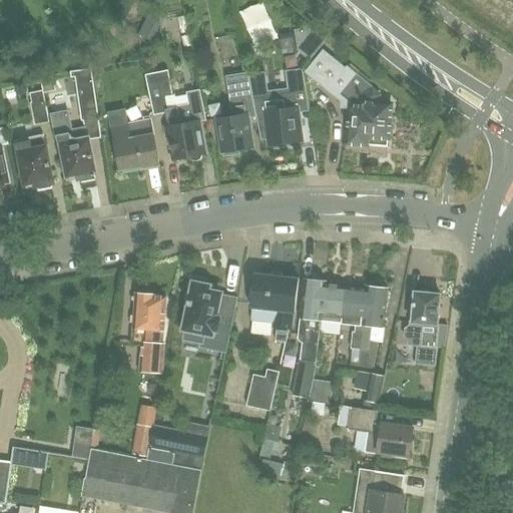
[(381,95),(373,89),(373,88),(347,66),(345,68),(323,49),(305,72),(341,101),(341,106),(352,107),(349,144),(368,145),(368,138),(389,139),(392,105),(381,104),(381,95)]
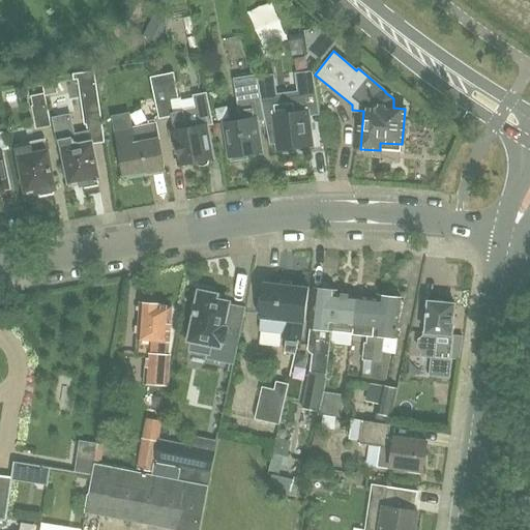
[(101,122),(94,71),(76,75),(72,75),(72,80),(77,80),(84,124),(101,122)]
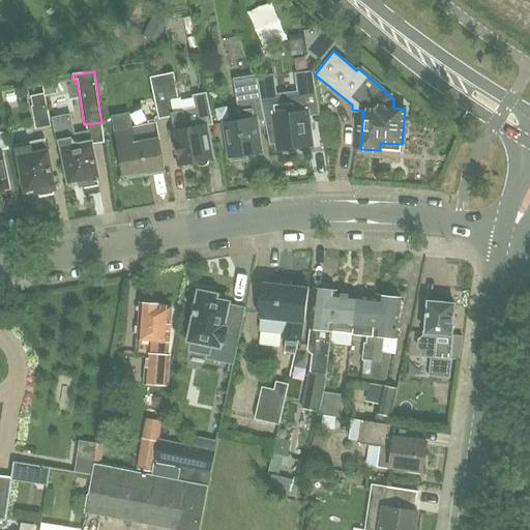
[(180,107),(174,74),(151,78),(157,111),(180,107)]
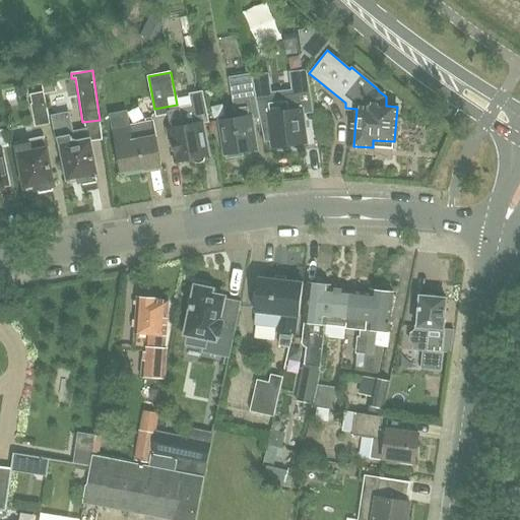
[(257,150),(252,120),(258,119),(258,118),(255,104),(250,74),(225,78),(231,115),(237,114),(238,120),(220,123),(225,155),(257,150)]
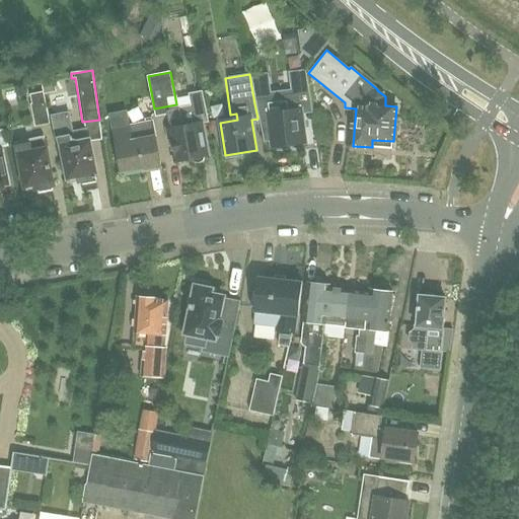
[(208,158),(205,141),(202,123),(208,122),(202,91),(190,94),(192,107),(167,112),(170,129),(167,130),(169,141),(172,141),(177,163),(208,158)]
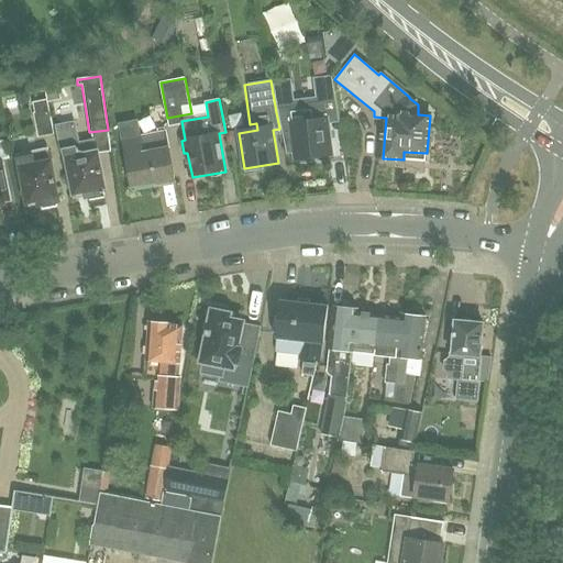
[(54,134),(46,100),(33,102),(35,112),(33,113),(37,138),(54,134)]
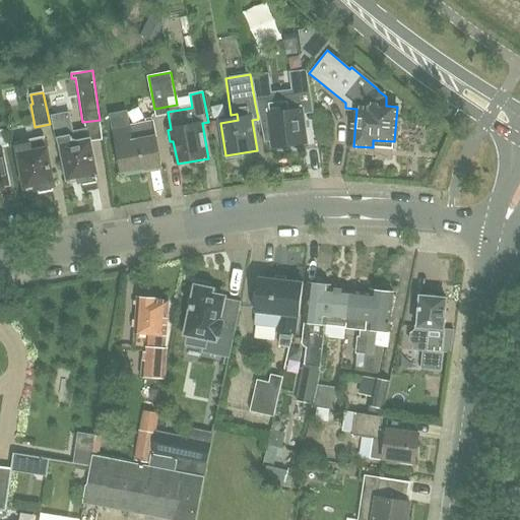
[(291,146),(307,144),(303,111),(299,112),(297,96),(285,98),(286,100),(255,104),(258,118),(265,117),(268,141),(272,141),(273,149),(275,148),(276,152),(291,150),(291,146)]
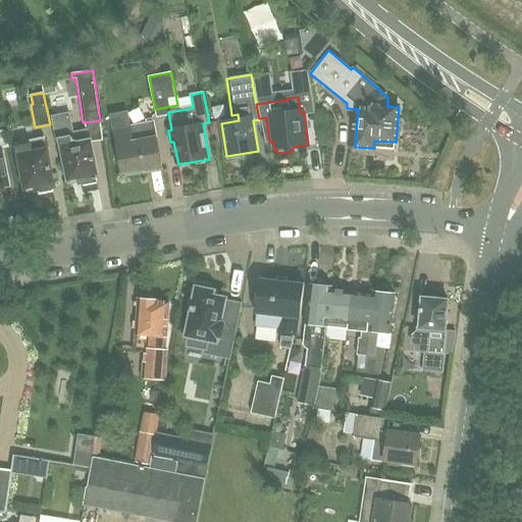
[(163,163),(155,122),(128,127),(125,113),(112,116),(114,129),(117,144),(122,173),(148,169),(147,166),(163,163)]
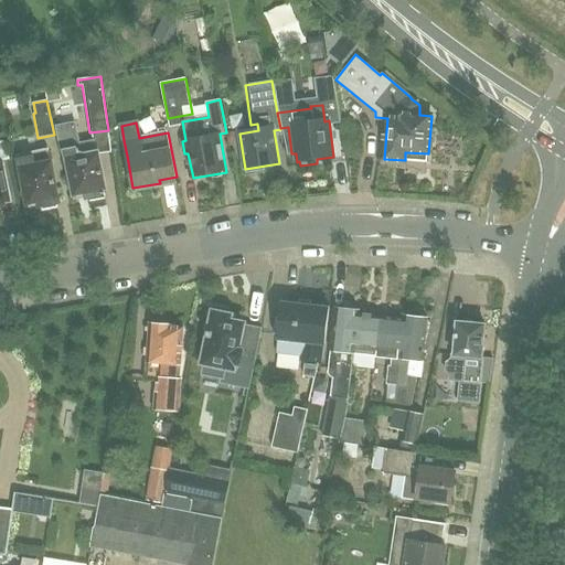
[(95,141),(80,144),(75,125),(57,129),(63,155),(66,153),(75,196),(86,194),(87,196),(89,196),(91,201),(105,198),(104,193),(107,193),(98,152),(97,152),(95,141)]
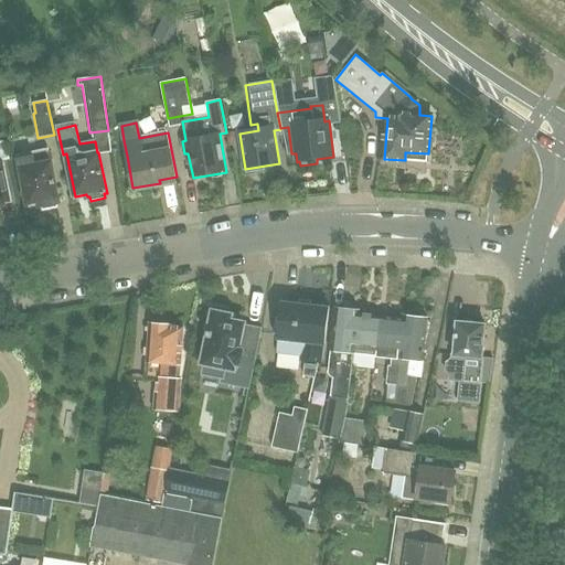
[(0,204),(9,203),(0,162),(0,161),(9,160),(4,141),(0,141),(0,204)]
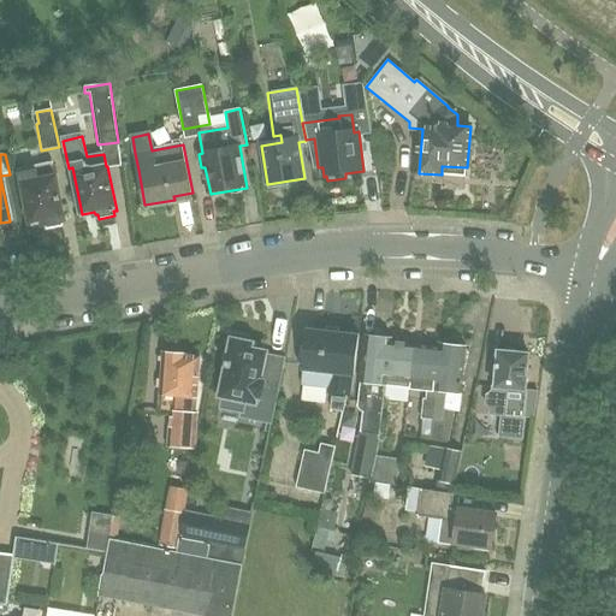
[(46,224),(47,229),(63,225),(63,220),(65,220),(57,176),(54,176),(52,164),(35,167),(33,157),(17,159),(30,224),(42,221),(43,224),(46,224)]
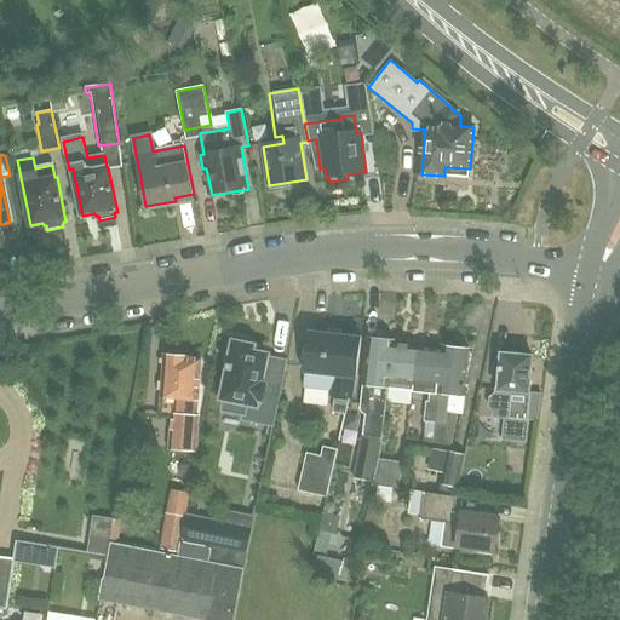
[(357,379),(362,337),(310,331),(308,349),(305,349),(303,367),(305,367),(305,373),(306,373),(305,386),(331,390),(331,396),(336,397),(334,412),(346,415),(350,399),(354,399),(356,379),(357,379)]
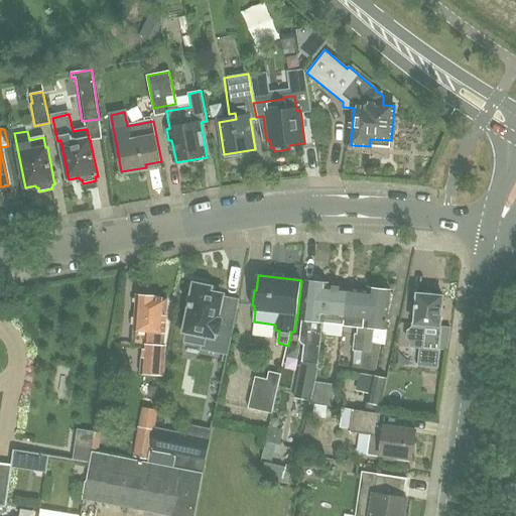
[(187,333),(186,343),(205,346),(204,350),(229,354),(233,329),(220,326),(222,317),(218,317),(222,295),(219,294),(220,289),(209,287),(209,284),(191,280),(187,303),(189,304),(188,307),(190,307),(185,333),(187,333)]
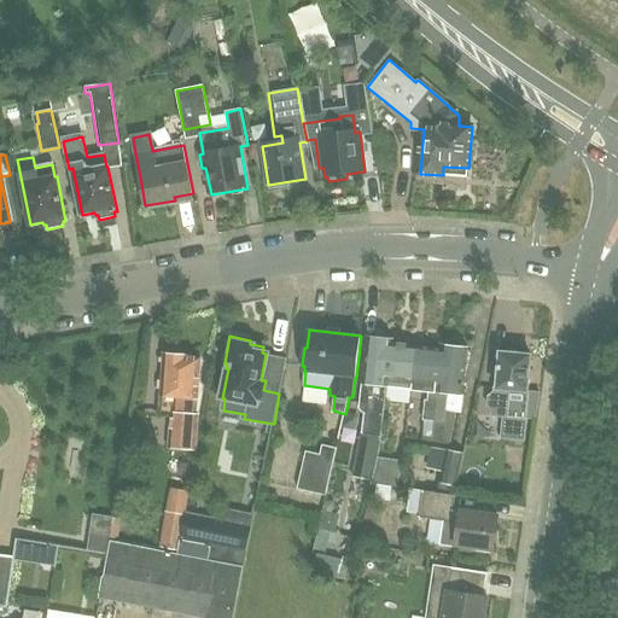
[(369,484),(372,484),(379,458),(377,458),(386,397),(388,388),(392,340),(368,337),(361,403),(367,404),(366,413),(363,412),(351,477),(371,479),(369,484)]
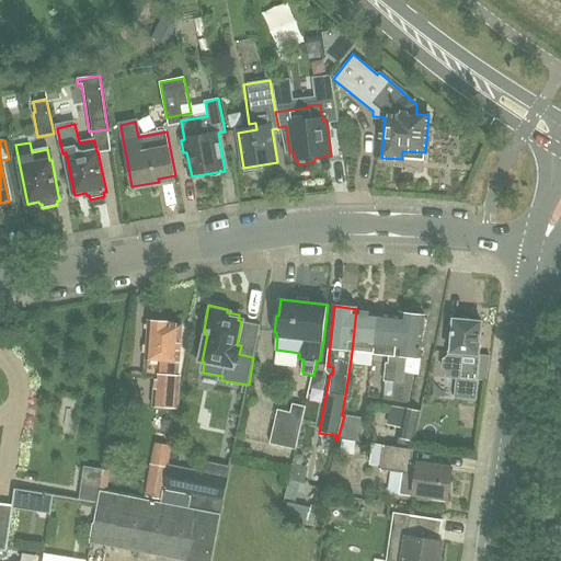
[(374,354),(378,313),(357,311),(357,309),(356,309),(352,352),(374,354)]
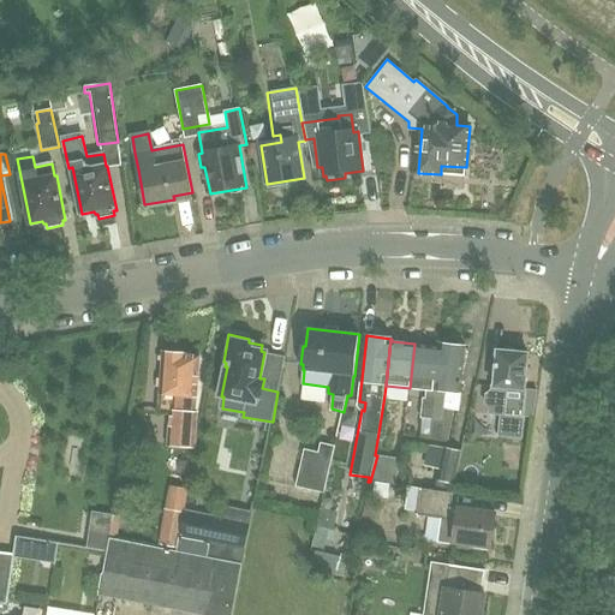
[(433,418),(440,346),(415,344),(410,388),(425,390),(424,398),(423,398),(421,417),(433,418)]
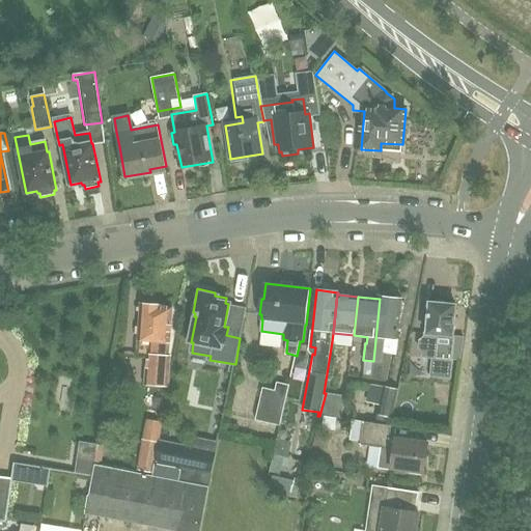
[(390,353),(396,354),(402,300),(381,298),(380,299),(373,361),(371,379),(386,381),(390,353)]
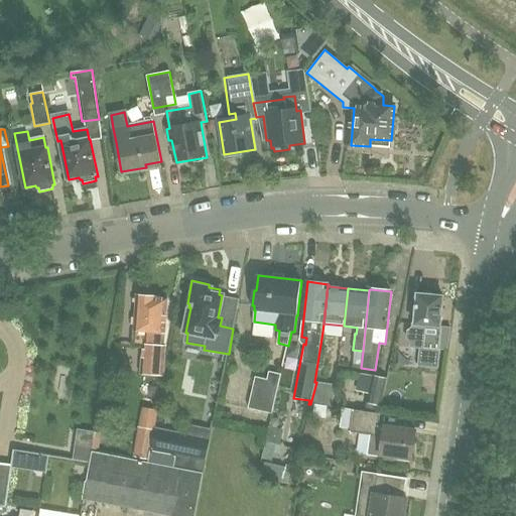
[(407,331),(407,340),(410,343),(410,347),(419,348),(417,366),(436,368),(438,351),(446,352),(450,329),(441,328),(442,314),(441,314),(443,297),(418,294),(415,325),(412,324),(412,328),(407,331)]
